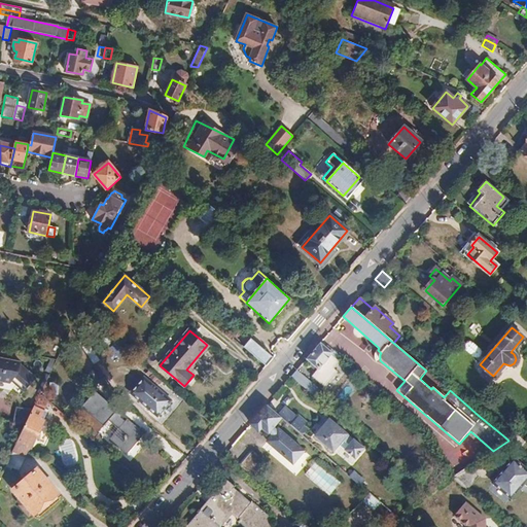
[(342,358),(321,341),(320,343),(332,353),(330,355),(340,362),(342,358)]
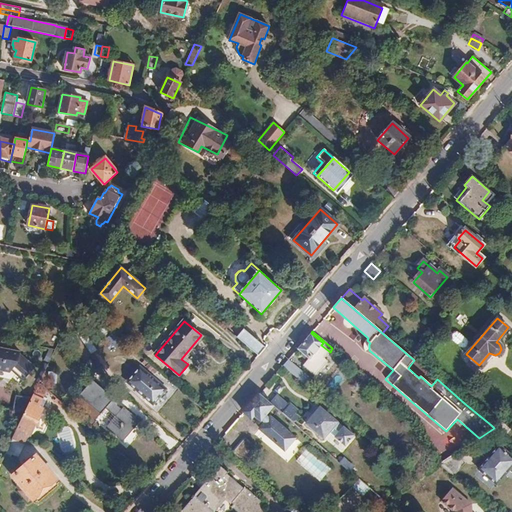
[(324,358),(330,352),(321,345),(323,343),(311,333),(298,349),(309,359),(303,365),(316,376),(328,362),(324,358)]
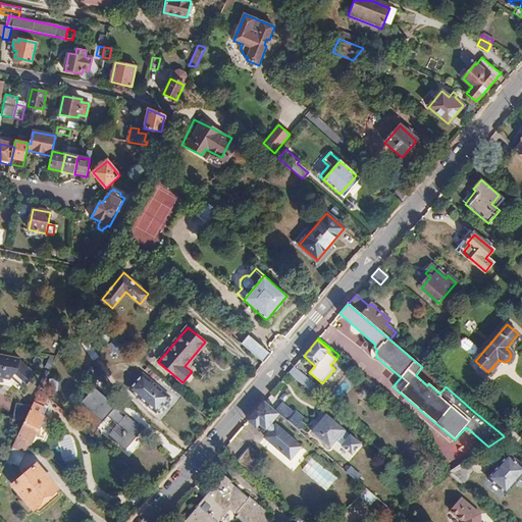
[(466,341),(464,351),(477,354),(479,344),(466,341)]
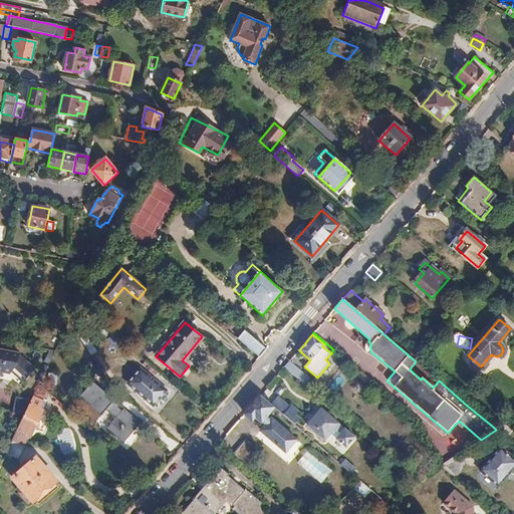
[(265,349),(249,336),(242,343),(259,357),(264,350),(265,349)]
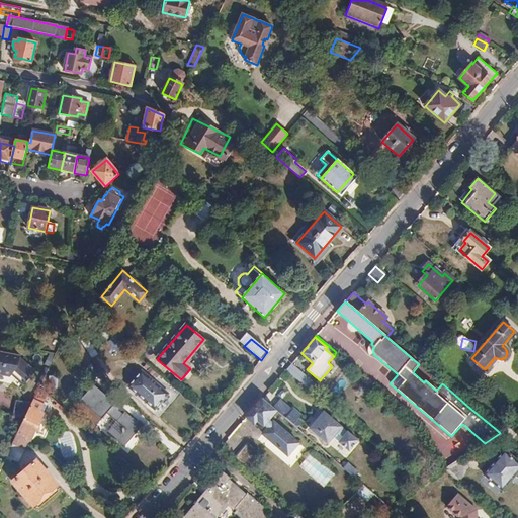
[(33,371),(26,365),(24,367),(18,363),(20,357),(0,352),(0,374),(10,377),(14,372),(18,375),(15,378),(23,384),(33,371)]
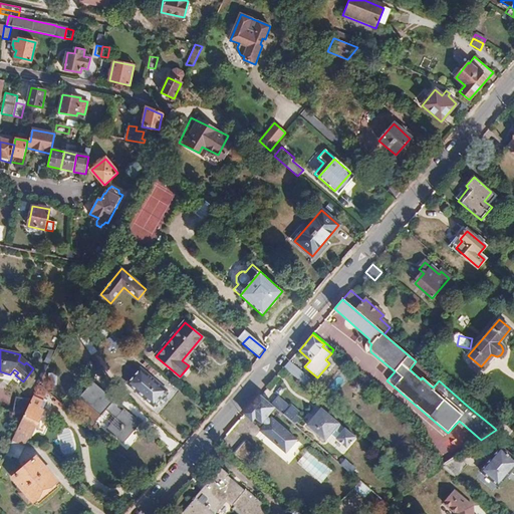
[(300,370),(289,360),(284,367),(294,376),(300,370)]
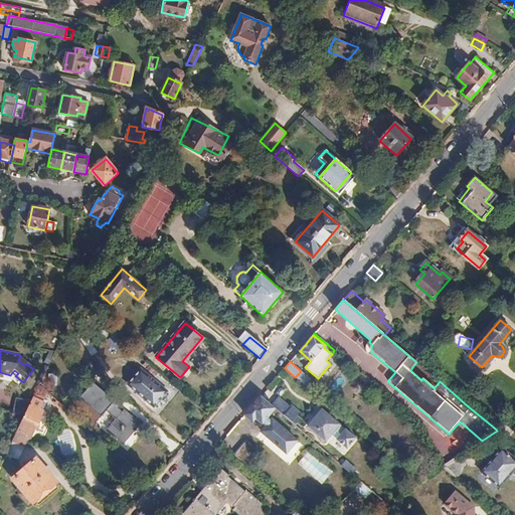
[(167,392),(140,369),(127,384),(154,407),(167,392)]
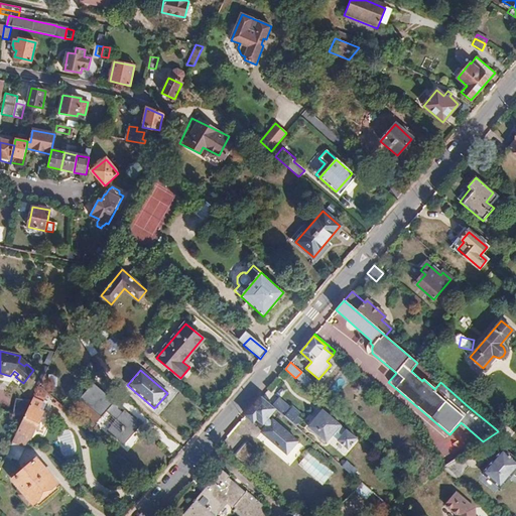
[(83,398),(103,417),(107,412),(114,418),(117,421),(109,431),(124,445),(141,426),(119,406),(117,409),(113,405),(115,403),(94,385),(83,398)]
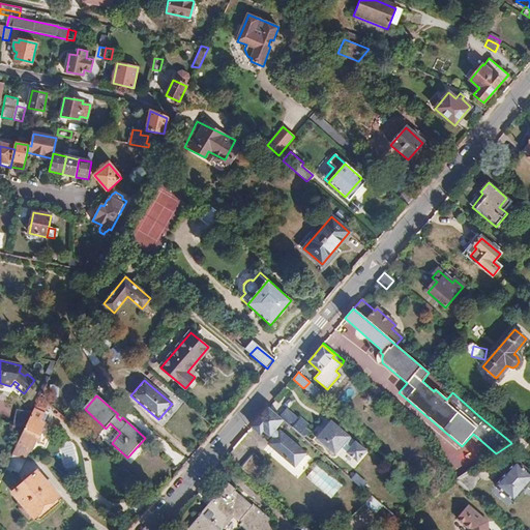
[(26,427),(32,412),(16,408),(12,423),(26,427)]
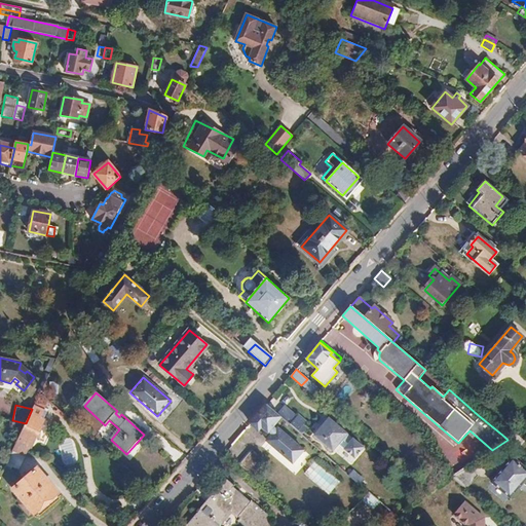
[(272,426),(280,417),(277,414),(272,409),(266,405),(257,416),(250,424),(258,430),(261,427),(271,436),(266,442),(292,463),(303,451),(276,428),(275,430),(272,426)]
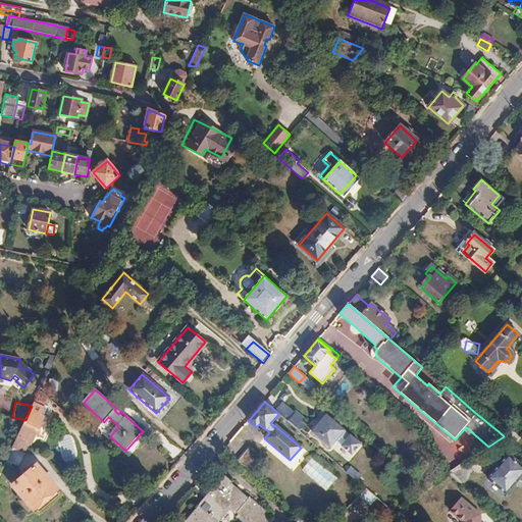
[(303,418),(295,411),(293,413),(281,403),(275,411),(278,414),(295,427),(300,421),(303,418)]
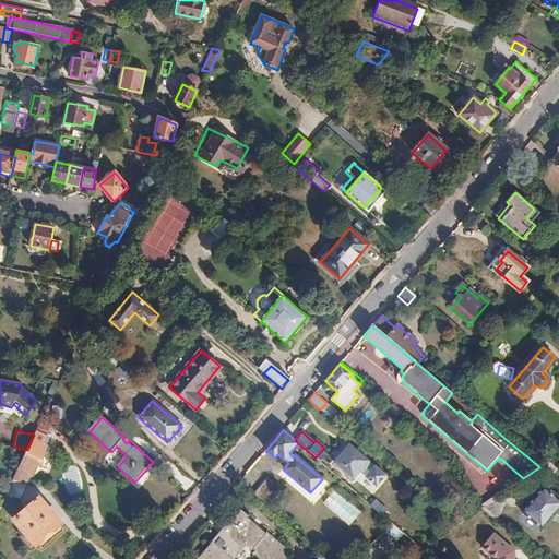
[(30,474),(47,439),(35,433),(34,435),(27,450),(13,479),(23,485),(28,473),(30,474)]
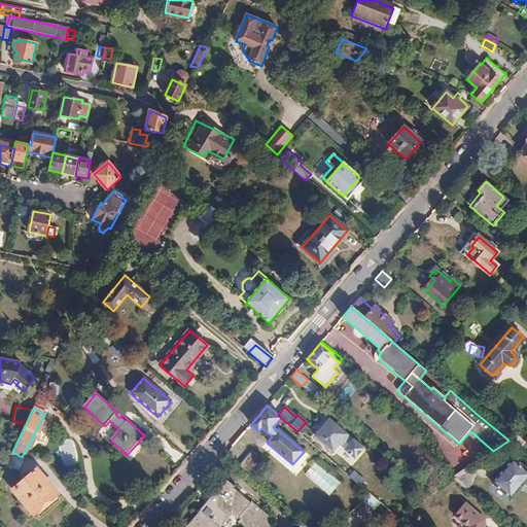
[(314,435),(332,451),(347,433),(329,420),(325,425),(324,423),(314,435)]
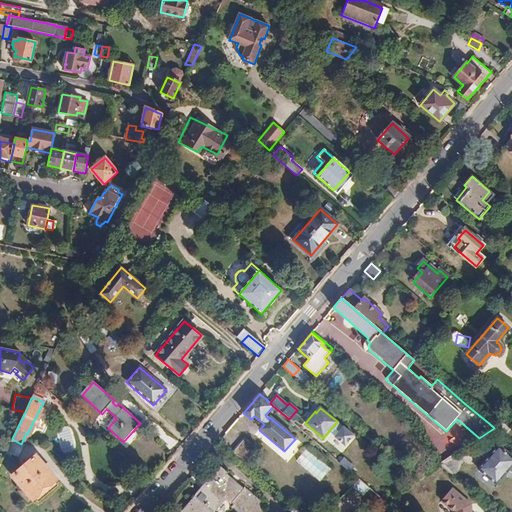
[(293,423),(298,417),(294,413),(289,419),(293,423)]
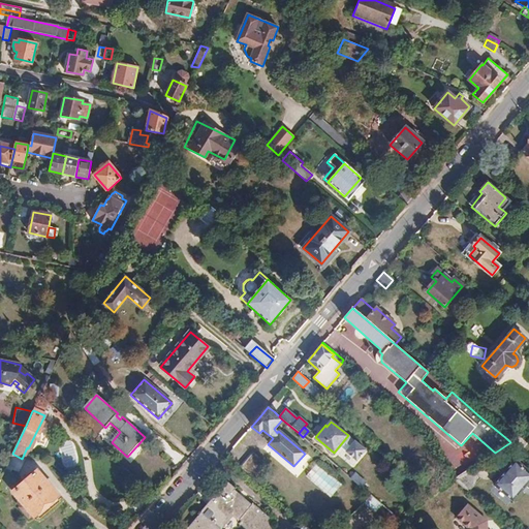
[(112,442),(120,432),(117,429),(107,439),(112,442)]
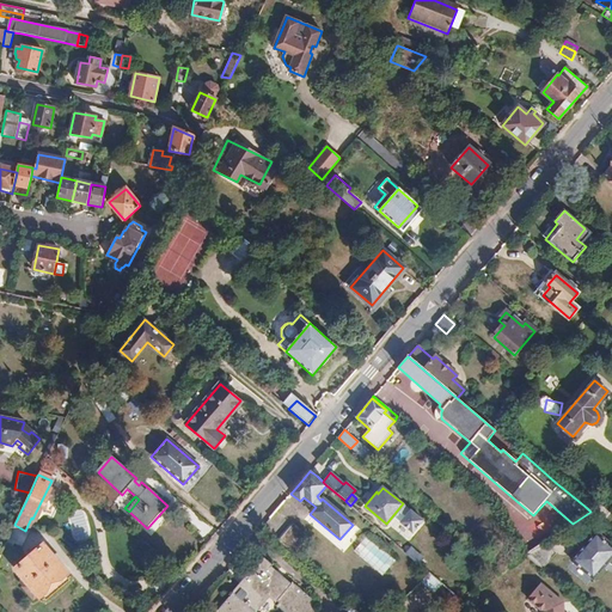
[(606,513),(593,502),(587,508),(591,512),(600,520),(606,513)]
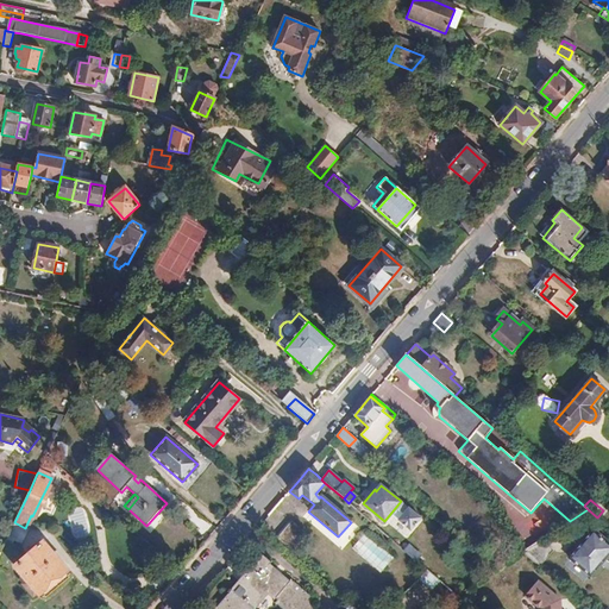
[(306,534),(292,521),(281,534),(294,547),(306,534)]
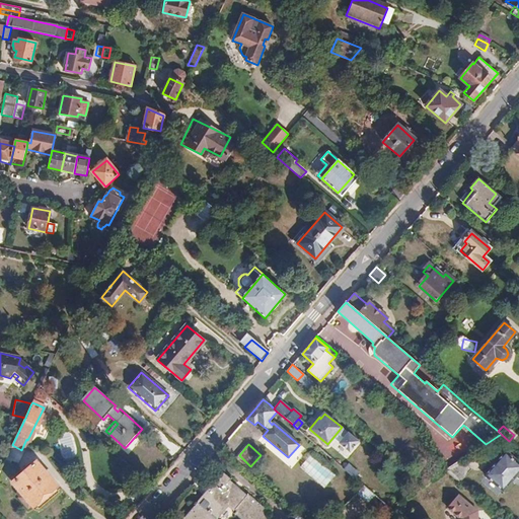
[(14,467),(22,450),(21,450),(12,445),(3,462),(14,467)]
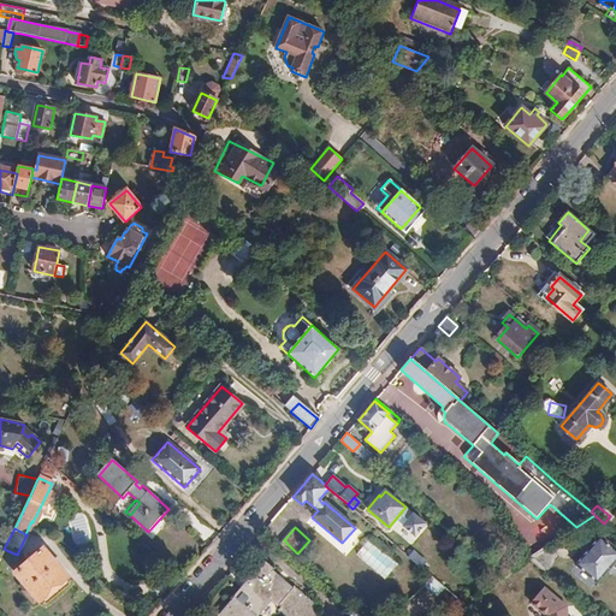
[(615,561),(615,548),(600,535),(578,563),(599,581),(615,561)]
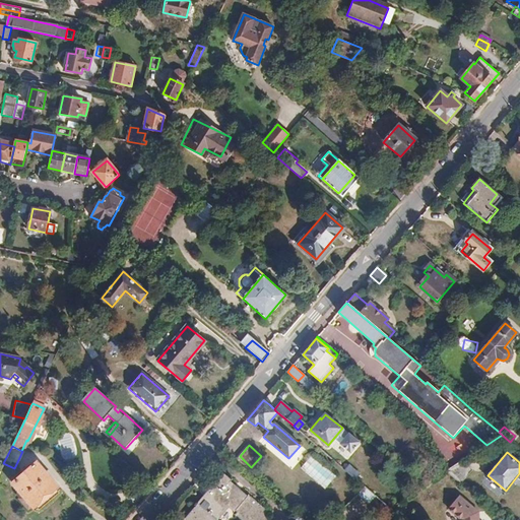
[(251,467),(240,456),(236,461),(248,471),(251,467)]
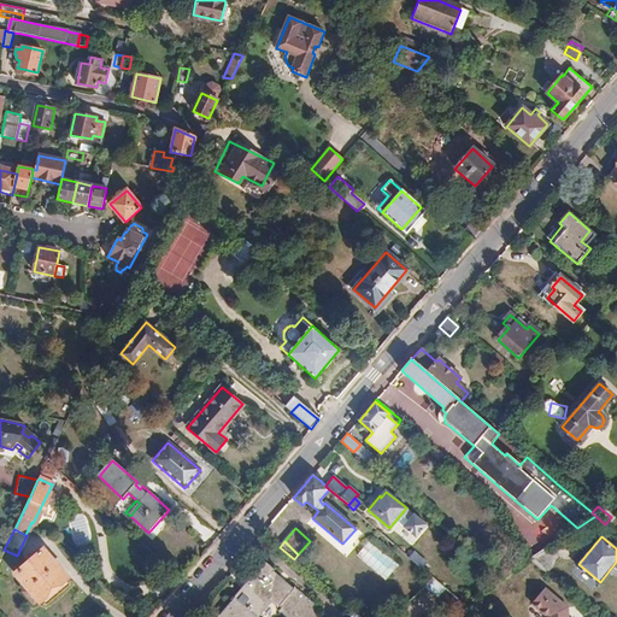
[(559,558),(547,547),(530,559),(546,574),(559,558)]
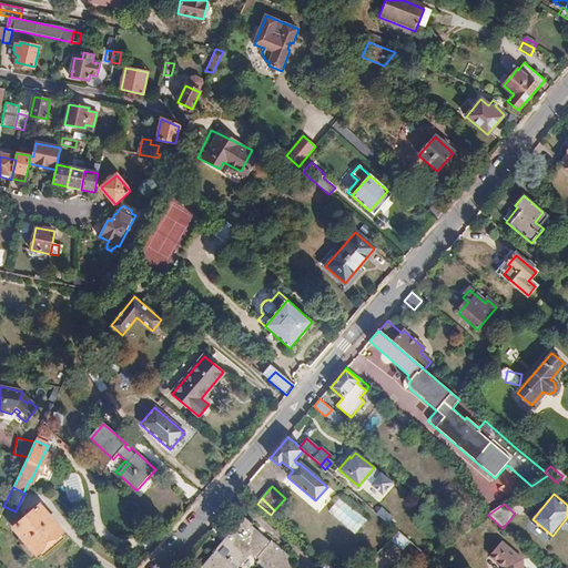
[(363,521),(345,506),(345,508),(343,507),(342,508),(340,508),(338,509),(337,511),(337,513),(338,515),(337,516),(355,531),(363,521)]
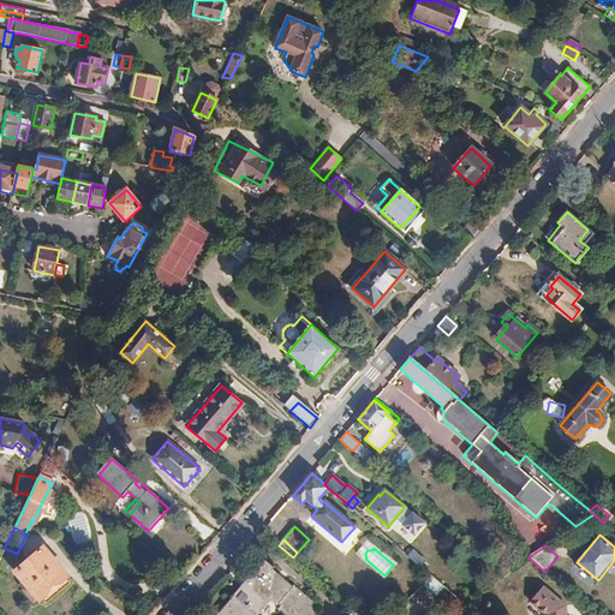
[(424,561),(411,550),(407,555),(419,566),(422,563),(424,561)]
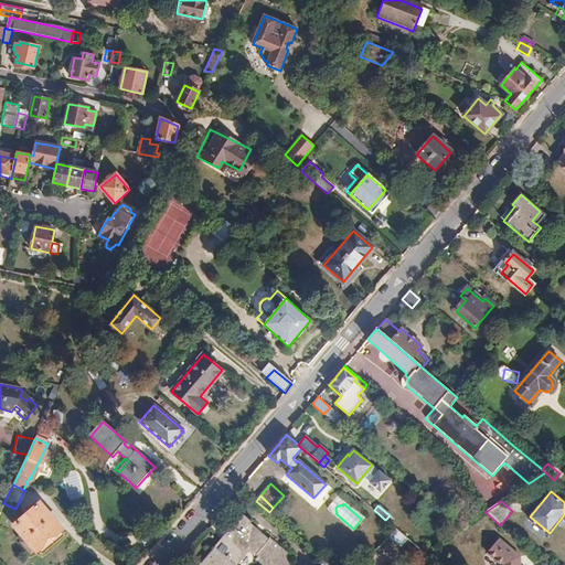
[(39,551),(59,531),(49,520),(51,518),(39,507),(16,528),(27,541),(23,545),(32,555),(38,550),(39,551)]
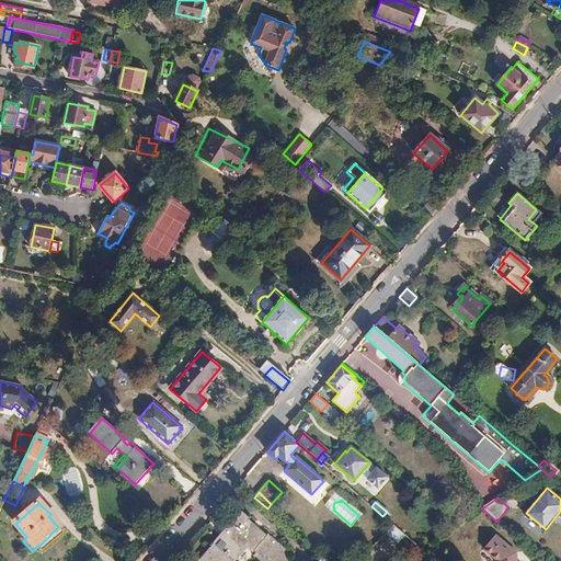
[(266,540),(248,524),(251,521),(238,508),(222,526),(226,529),(216,541),(215,540),(228,560),(236,560),(247,549),(261,560),(287,560),(292,557),(270,538),(266,540)]
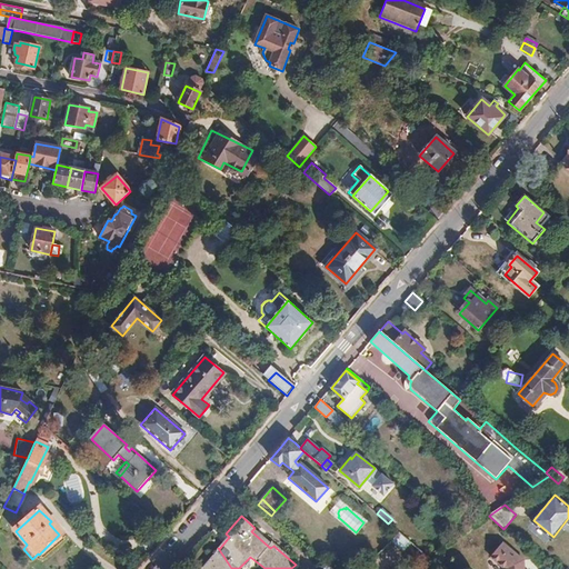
[(160,543),(169,533),(161,528),(152,538),(159,545),(160,543)]
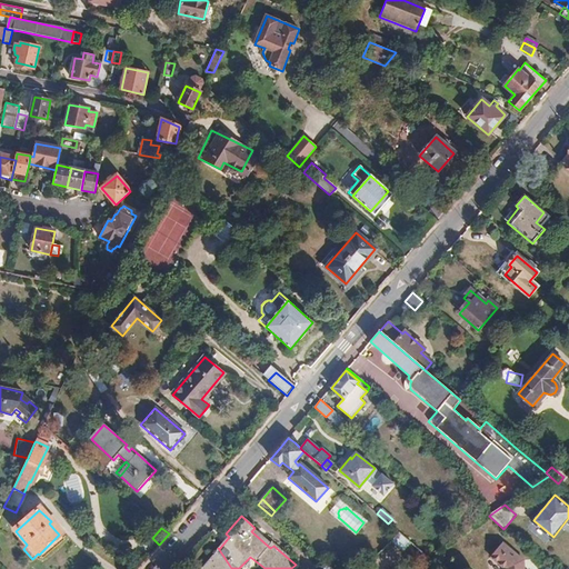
[(411,543),(399,532),(393,538),(407,550),(411,543)]
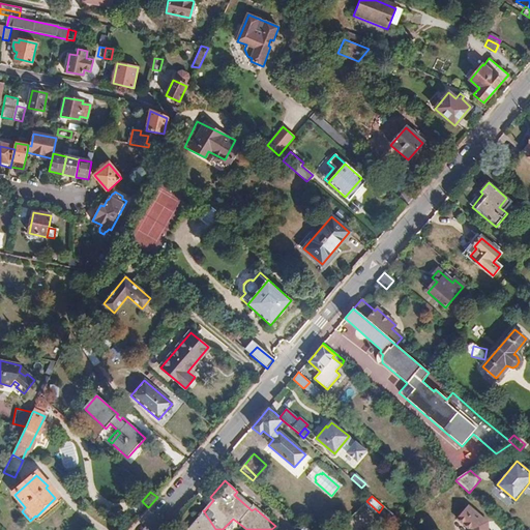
[(488,529),(488,523),(469,506),(458,519),(469,529),(488,529)]
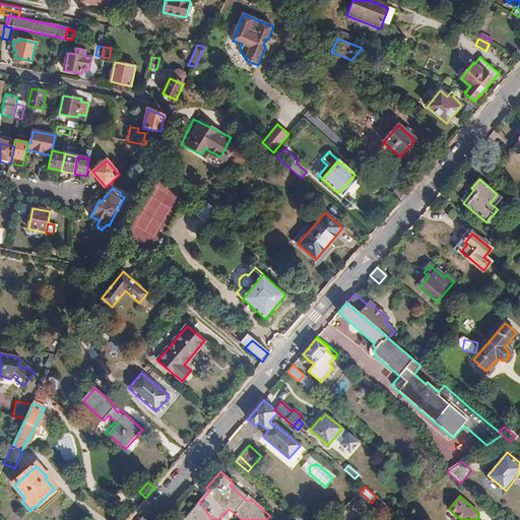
[(211,519),(199,501),(183,519),(211,519)]
